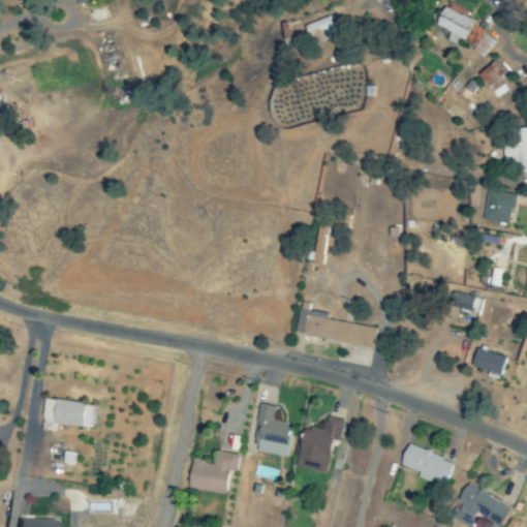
[(436,23),(451,33),(447,38),(456,43),(459,38),(487,56),(498,38),(447,5),(436,23)]
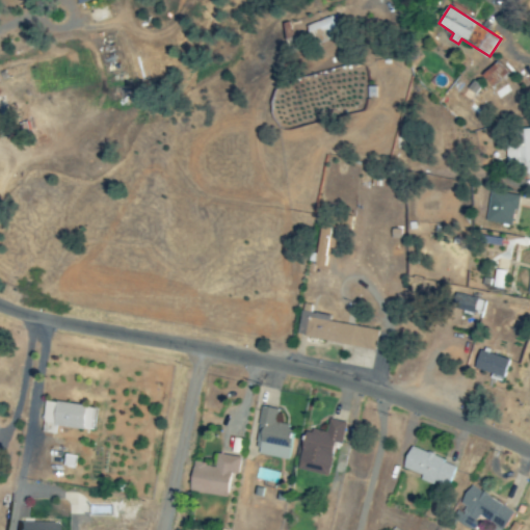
[(339,35),(332,16),(307,25),(314,44),(339,35)]
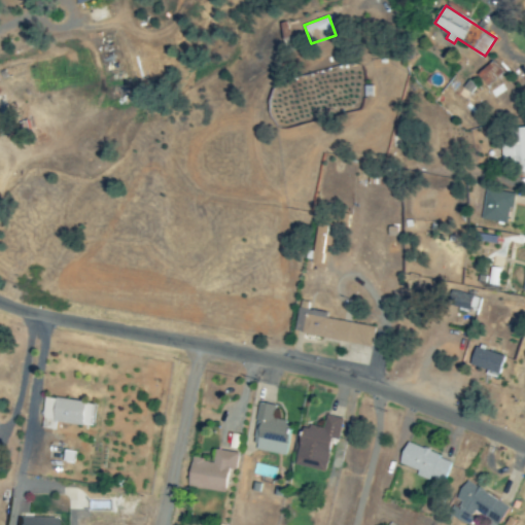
[(478,74),(488,85),(503,71),(493,60),(478,74)]
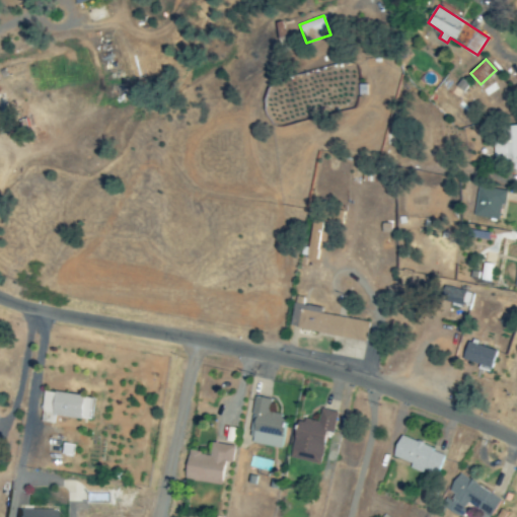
[(494,158),(514,159),(514,172),(516,172),(516,125),(505,125),(505,140),(495,139),(494,158)]
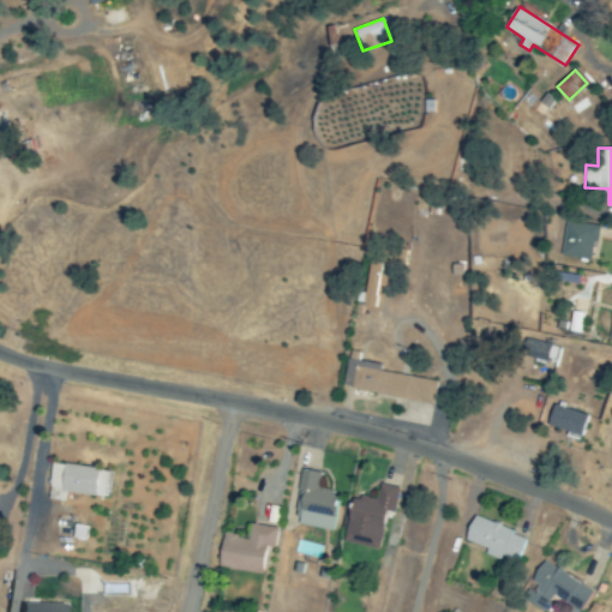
[(561,255),(593,259),(599,225),(567,220),(561,255)]
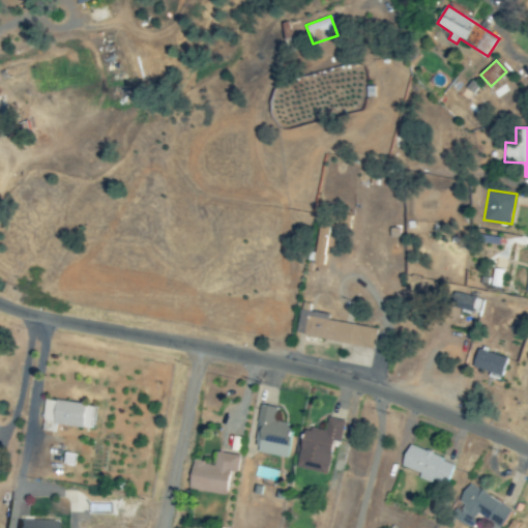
[(323,266),(325,255),(333,256),(336,237),(328,235),(330,226),(320,225),(314,264),(323,266)]
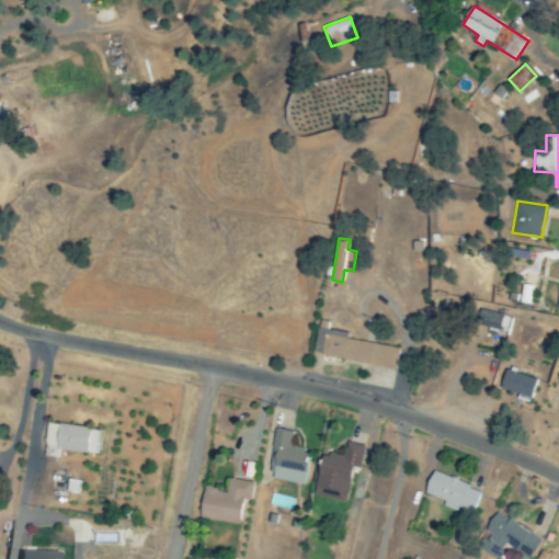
[(501,329),(504,312),(482,309),(480,326),(501,329)]
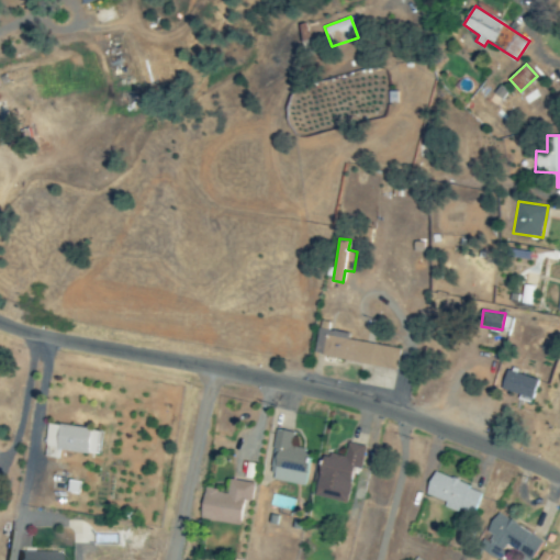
[(326,328),(327,322),(318,321),(314,356),(398,368),(400,347),(348,339),(348,332),(326,328)]
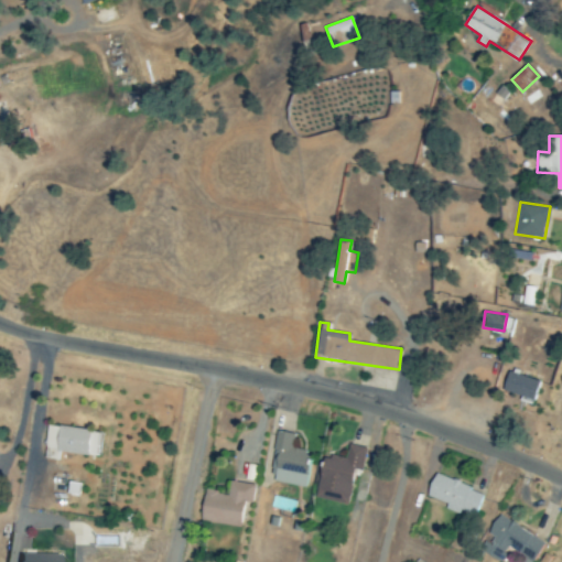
[(503,390),(520,395),(519,400),(535,404),(540,379),(507,371),(503,390)]
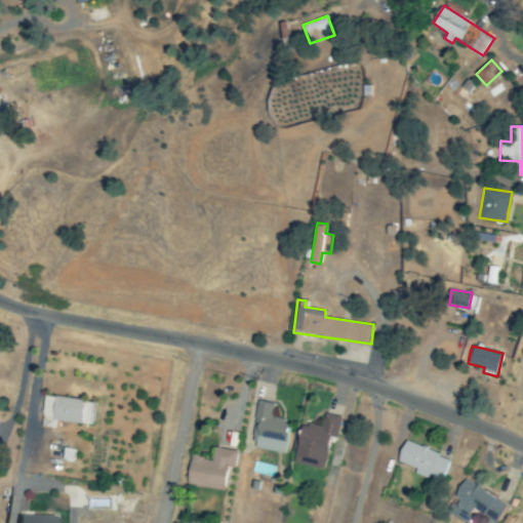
[(41,426),(54,428),(55,419),(92,425),(95,401),(45,395),(41,426)]
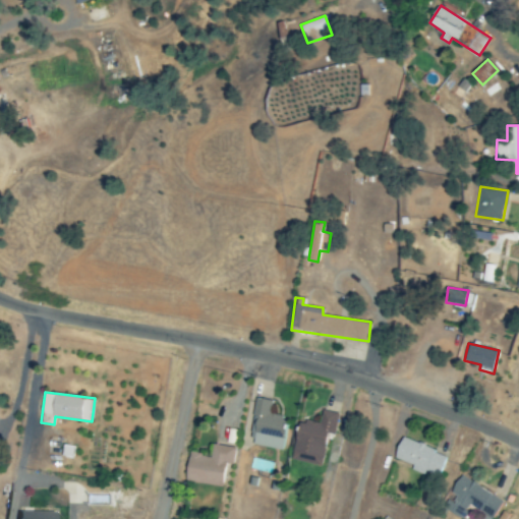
[(273,399),(256,397),(250,444),(283,449),(287,416),(271,414),(273,399)]
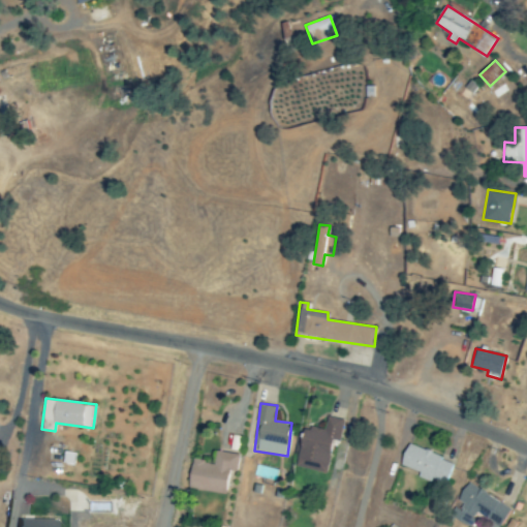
[(328,472),(333,439),(340,440),(344,420),(327,416),(324,430),(304,426),(297,467),(328,472)]
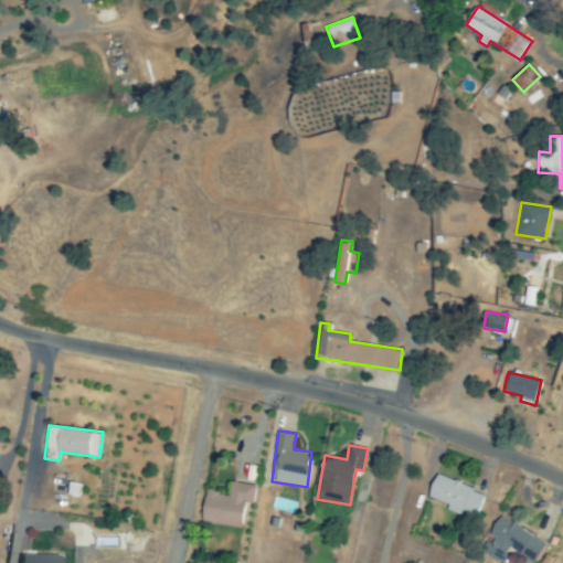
[(477,518),(486,491),(435,476),(428,497),(449,503),(447,508),(477,518)]
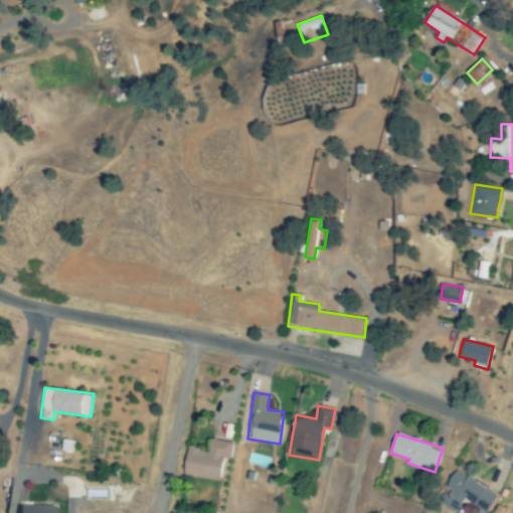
[(233,442),(210,439),(209,450),(188,447),(184,475),(220,480),(223,458),(231,459),(233,442)]
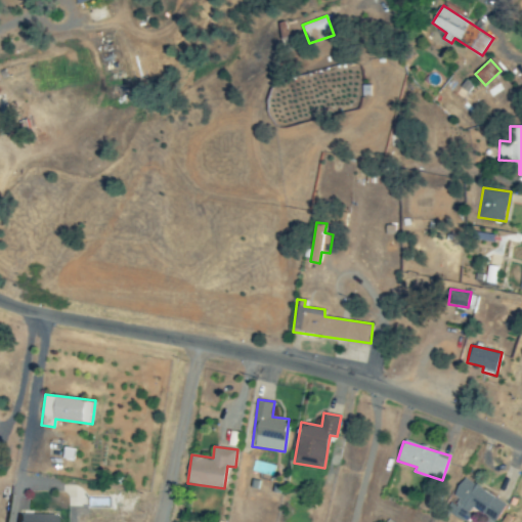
[(508,501),(464,479),(447,512),(466,521),(473,509),(497,521),(508,501)]
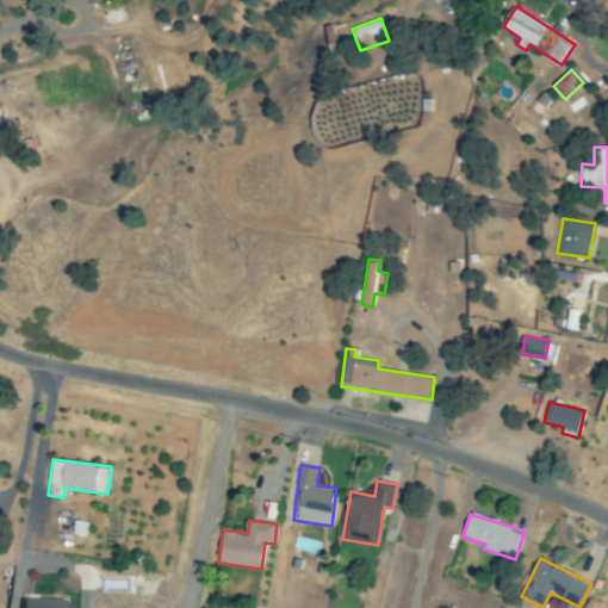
[(66,607),(66,597),(22,596),(20,607),(66,607)]
